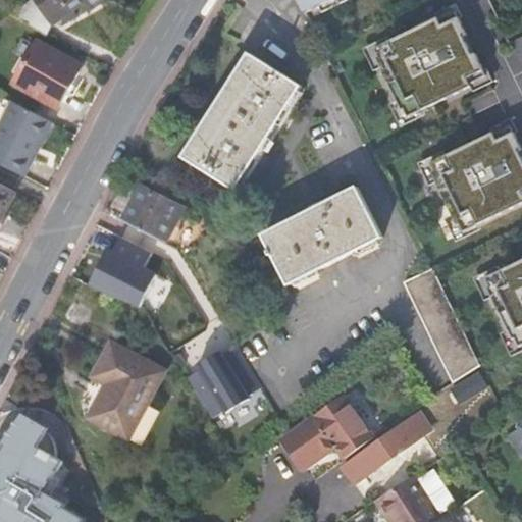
[(102,0),(34,0),(22,8),(14,0),(10,0),(0,7),(48,34),(53,23),(62,17),(66,22),(79,14),(74,8),(86,0),(89,0),(94,6),(102,0)]
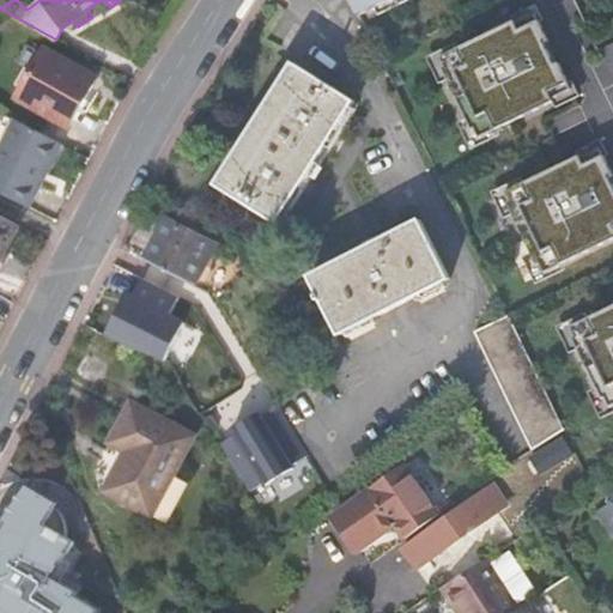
[(350,0),(358,16),(374,7),(388,0),(350,0)]
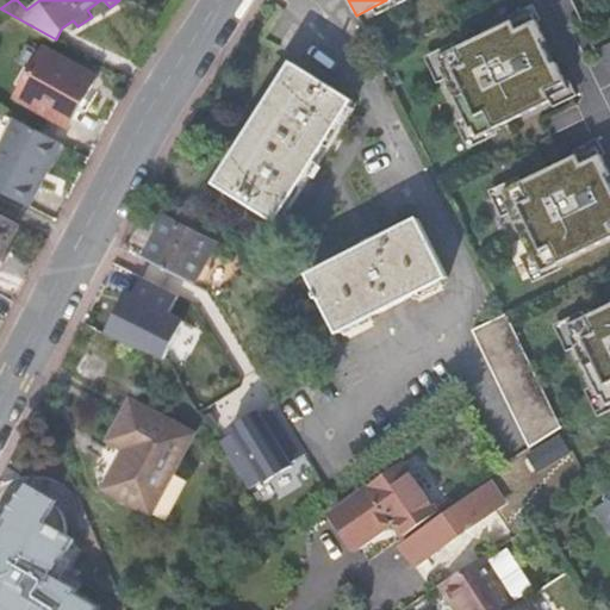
[(405,0),(404,0),(386,0),(372,7),(375,14),(405,0)]
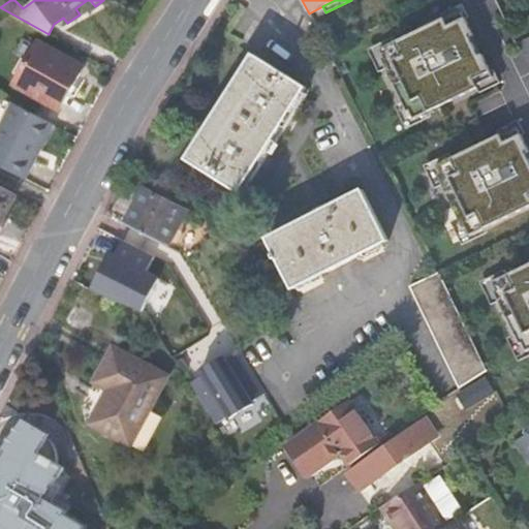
[(467,18),(461,4),(439,13),(441,19),(442,18),(443,21),(460,12),(463,19),(467,18)]
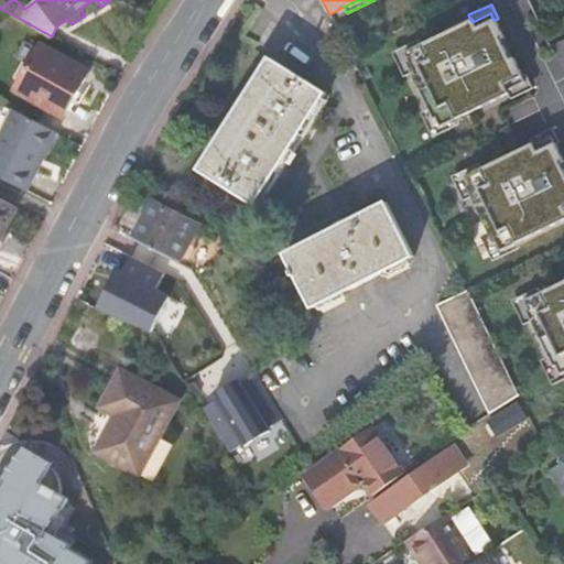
[(473,22),(472,19),(470,20),(420,44),(403,53),(408,61),(404,63),(410,73),(427,109),(432,119),(435,118),(440,127),(456,119),(507,94),(508,94),(507,91),(524,83),(521,76),(512,58),(509,60),(499,40),(502,38),(494,20),(490,13),(473,22)]
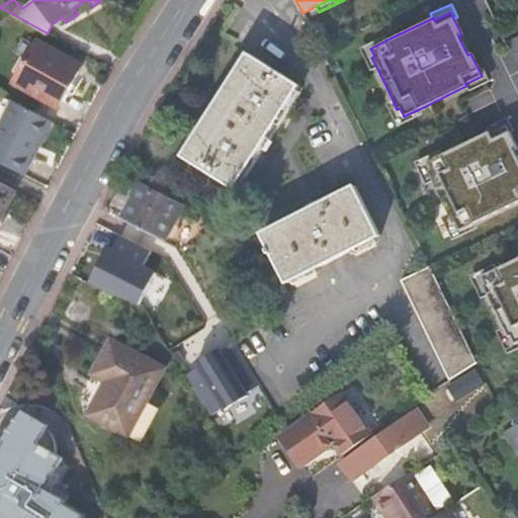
[(517,34),(506,40),(517,65),(517,34)]
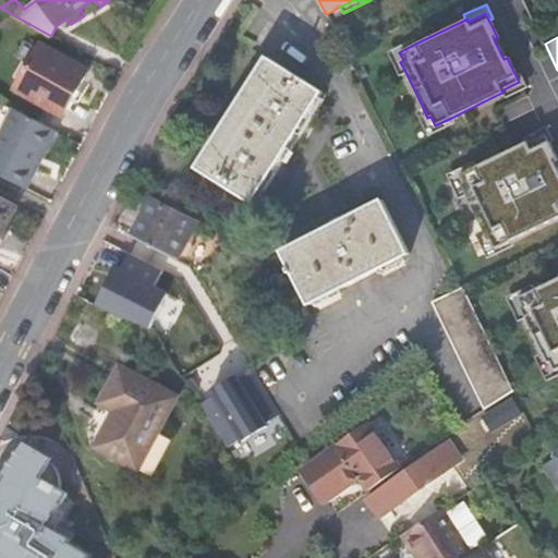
[(415,44),(413,39),(386,52),(398,76),(405,72),(400,62),(403,60),(399,52),(415,44)]
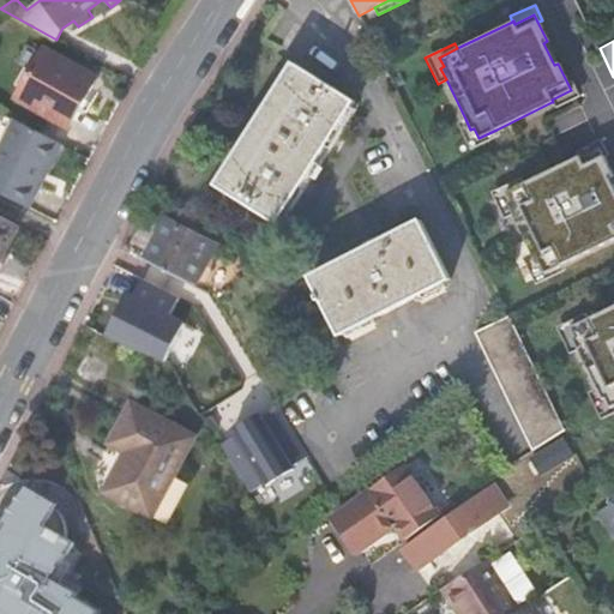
[(97,78),(92,73),(47,47),(34,71),(26,67),(18,82),(25,85),(18,97),(71,126),(97,78)]
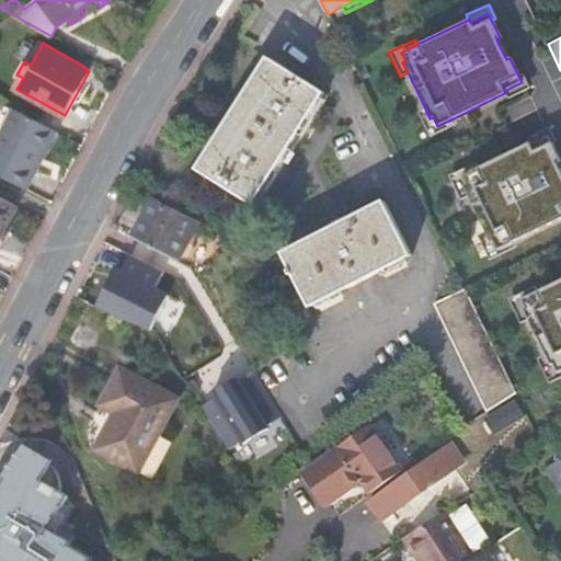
[(271,60),(268,65),(203,169),(258,203),(305,126),(324,93),(271,60)]
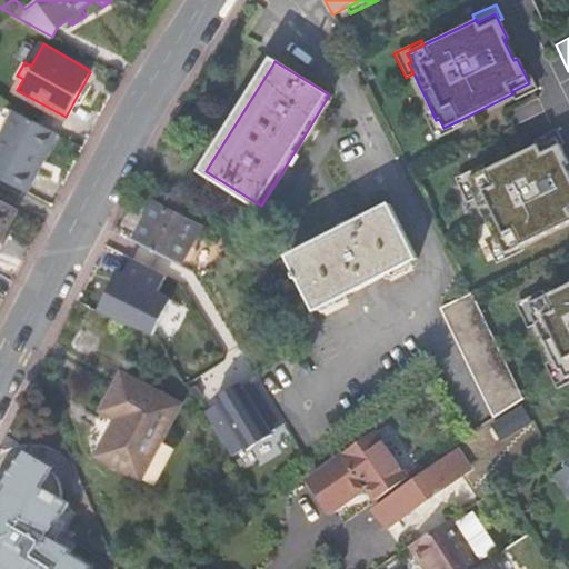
[(536,89),(529,75),(526,77),(529,83),(511,92),(512,95),(511,95),(513,100),(536,89)]
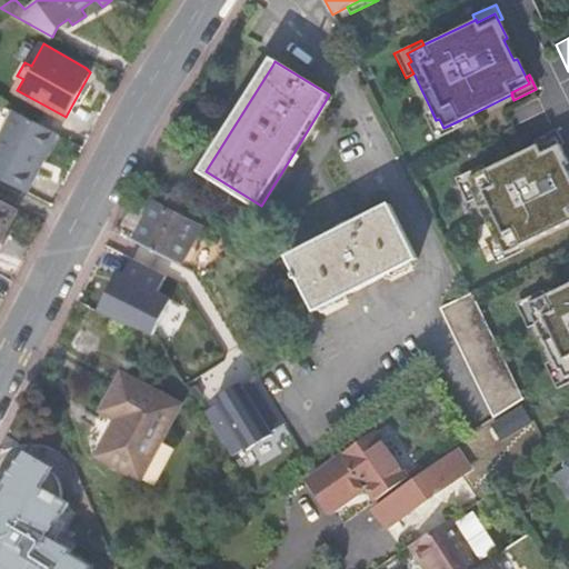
[(436,120),(431,110),(422,113),(435,138),(462,125),(460,120),(443,128),(439,119),(436,120)]
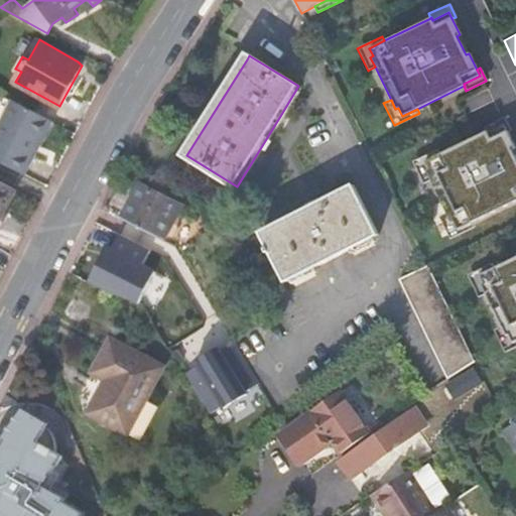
[(51,119),(16,101),(0,133),(0,160),(27,174),(39,150),(36,148),(51,119)]
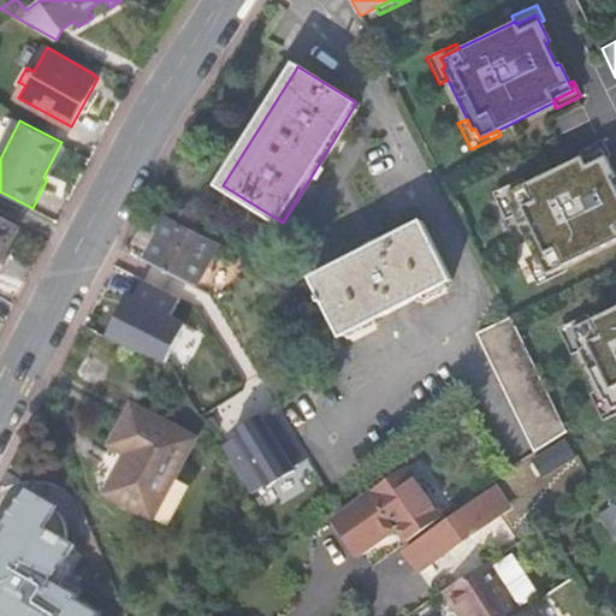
[(602,140),(578,152),(580,157),(581,157),(582,159),(602,150),(605,158),(609,155),(602,140)]
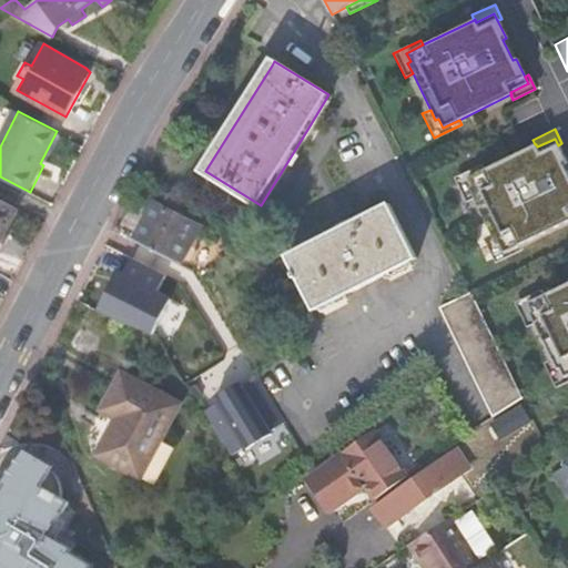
[(537,146),(536,144),(535,144),(483,170),(466,178),(470,186),(468,188),(473,199),(490,234),(496,245),(498,244),(503,253),(519,244),(567,221),(567,174),(564,164),(567,163),(558,145),(555,139),(537,146)]
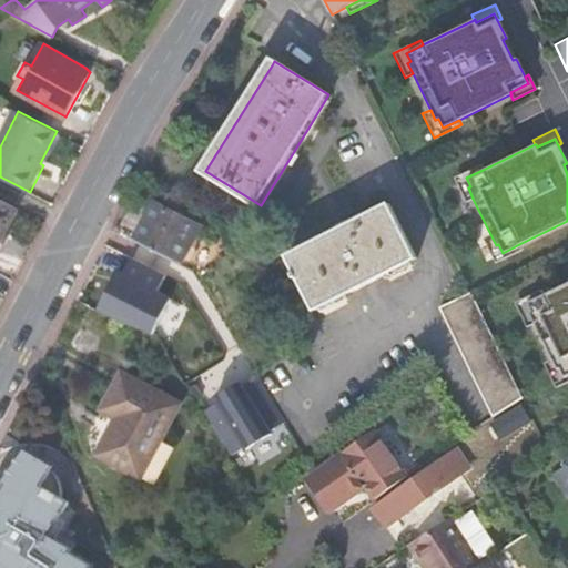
[(483,170),(480,164),(453,178),(465,202),(473,199),(468,188),(470,186),(466,178),(483,170)]
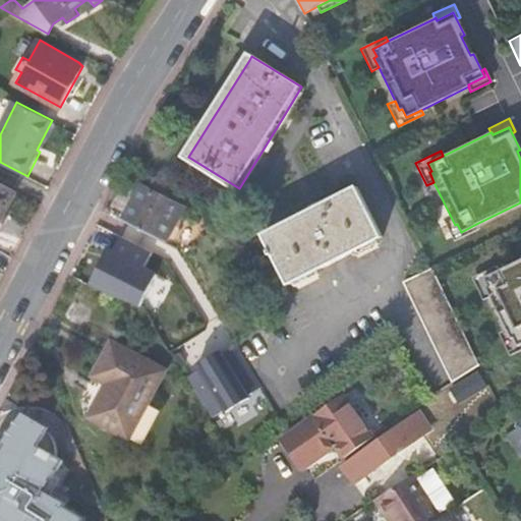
[(0,225),(18,191),(0,181),(0,225)]
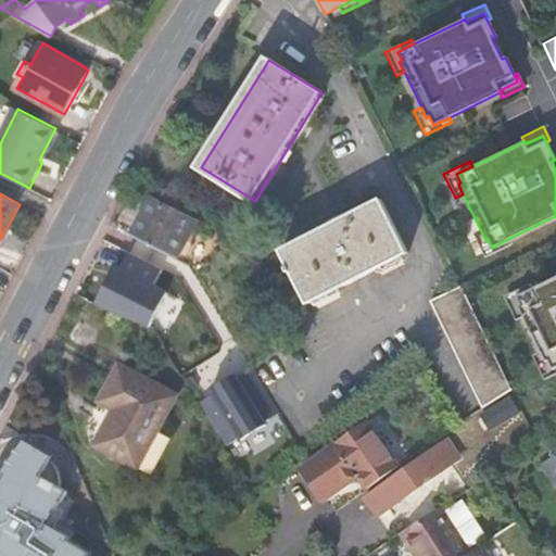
[(153,198),(134,234),(180,257),(199,223),(153,198)]
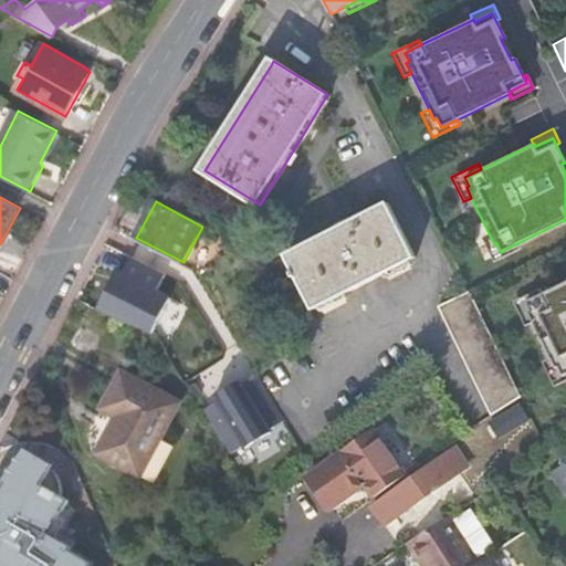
[(388,206),(289,257),(316,312),(417,260),(388,206)]
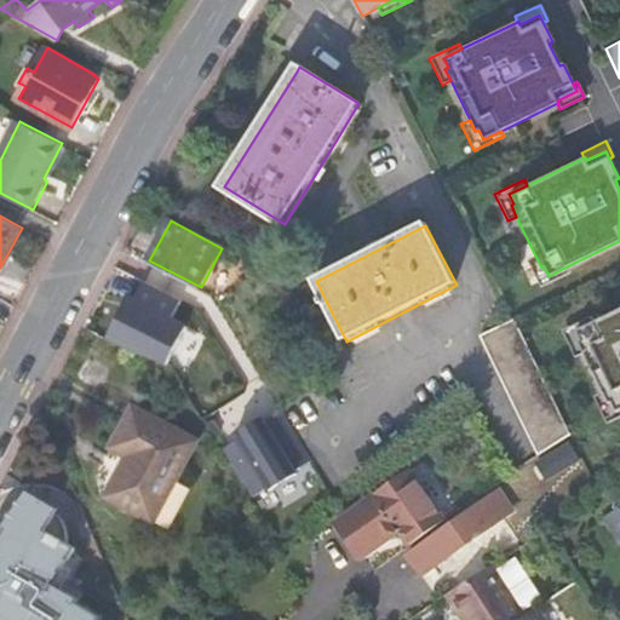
[(541,268),(535,256),(527,260),(539,287),(569,273),(567,267),(549,276),(544,267),(541,268)]
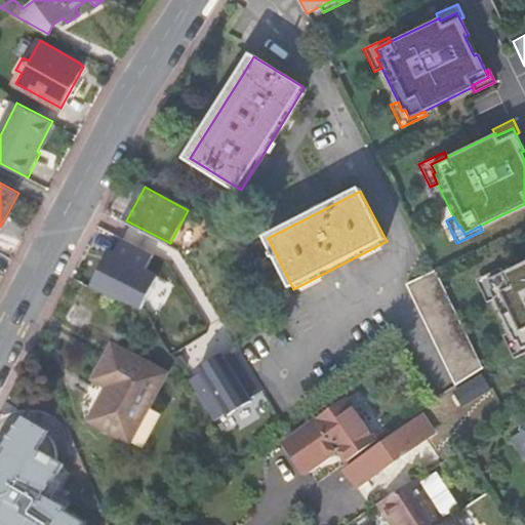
[(126,220),(90,288),(117,300),(130,274),(143,280),(145,278),(154,283),(174,245),(170,243),(126,220)]
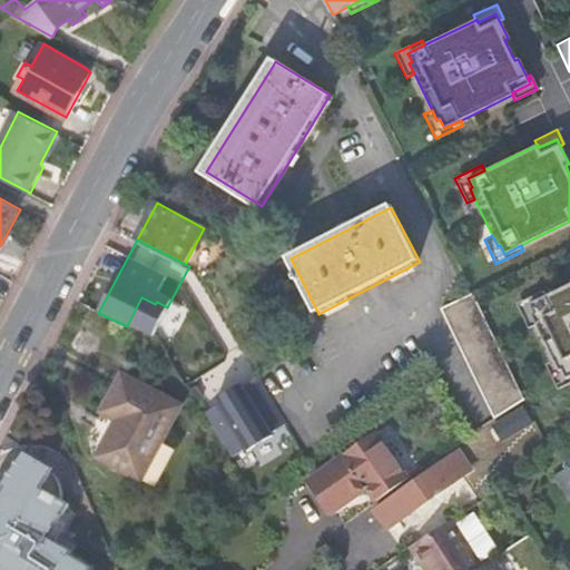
[(569,283),(546,296),(529,304),(532,313),(530,314),(536,324),(552,361),(558,371),(560,370),(564,379),(569,376),(569,283)]
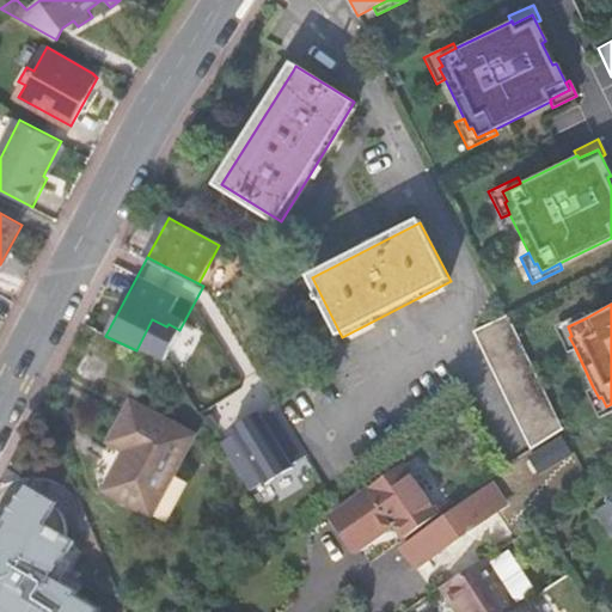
[(568,326),(586,318),(582,312),(554,326),(565,353),(575,348),(569,337),(571,336),(568,326)]
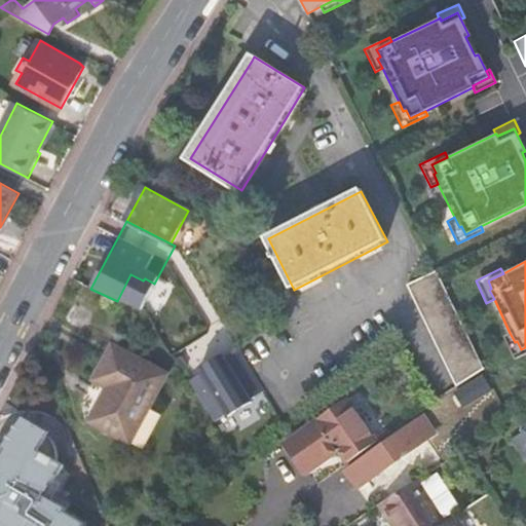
[(406,287),(455,391),(484,372),(485,371),(436,272),(406,287)]
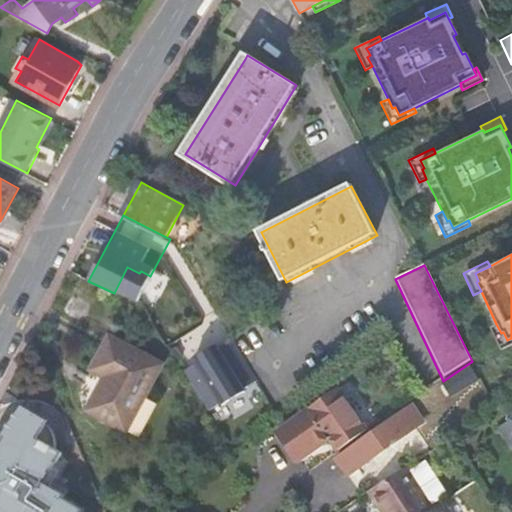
[(501,333),(496,324),(489,327),(500,349),(511,343),(511,338),(507,340),(503,332),(501,333)]
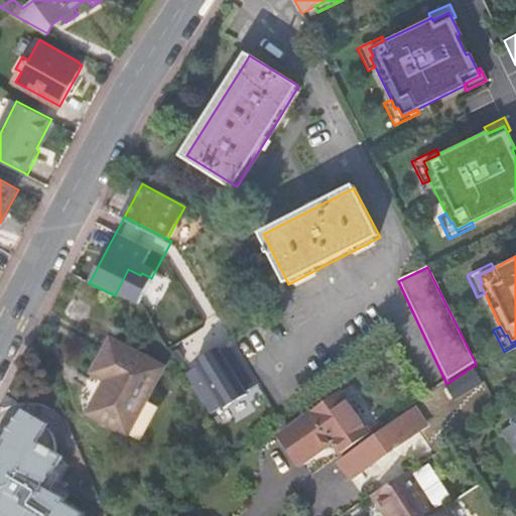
[(108,380),(90,411),(130,433),(168,367),(115,335),(94,372),(108,380)]
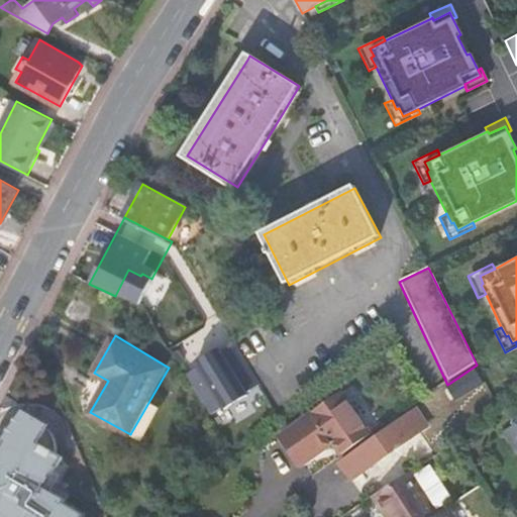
[(186,368),(212,414),(226,407),(233,419),(270,399),(255,374),(246,380),(226,345),(186,368)]
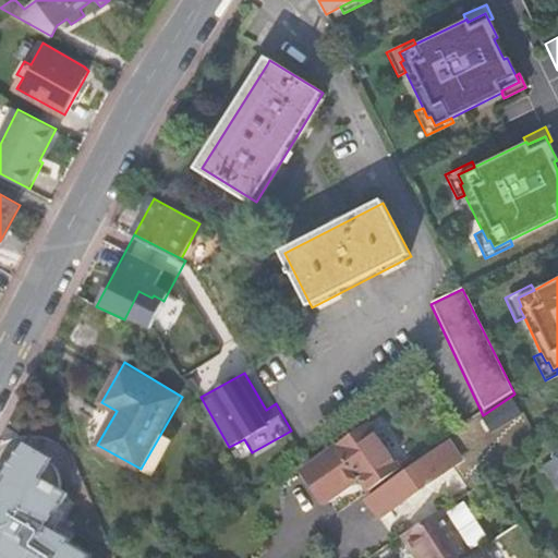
[(360,482),(368,495),(401,473),(368,428),(306,473),(329,504),(360,482)]
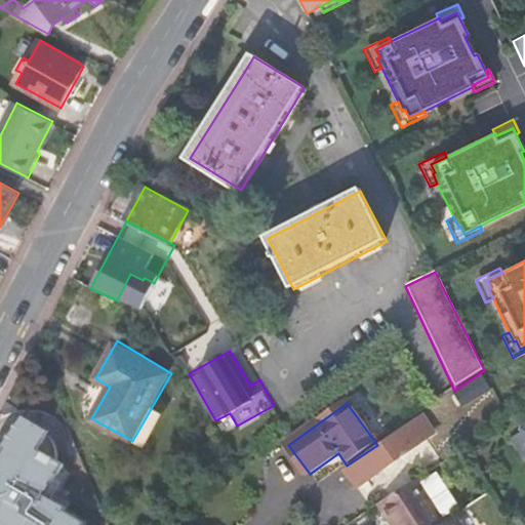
[(433,410),(348,471),(356,484),(366,477),(369,480),(443,427),(433,410)]
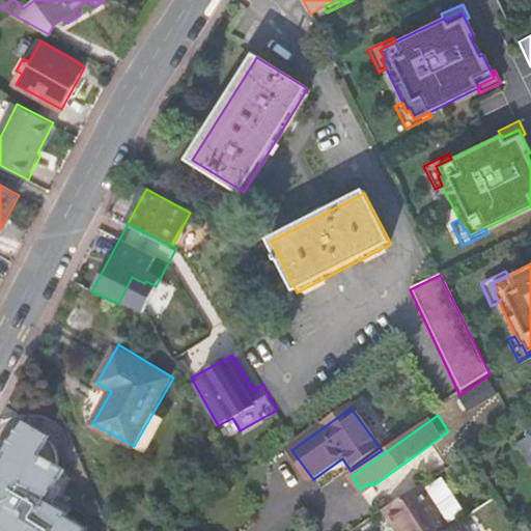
[(8,431),(0,444),(0,472),(9,478),(5,483),(22,494),(47,455),(8,431)]
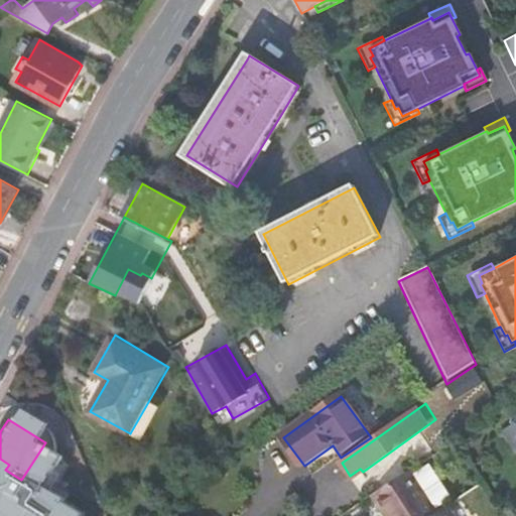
[(515,422),(504,430),(515,449),(515,422)]
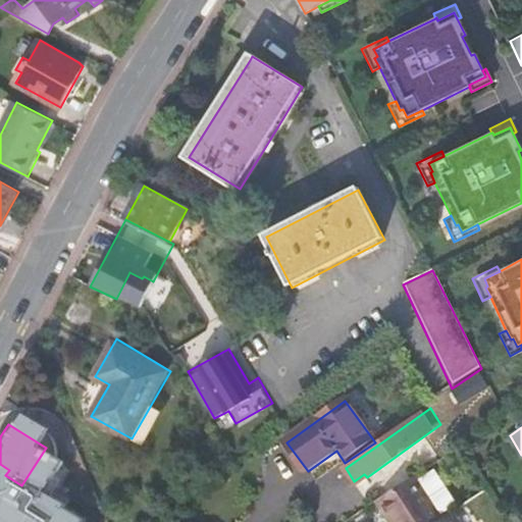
[(437,469),(423,479),(444,511),(458,502),(437,469)]
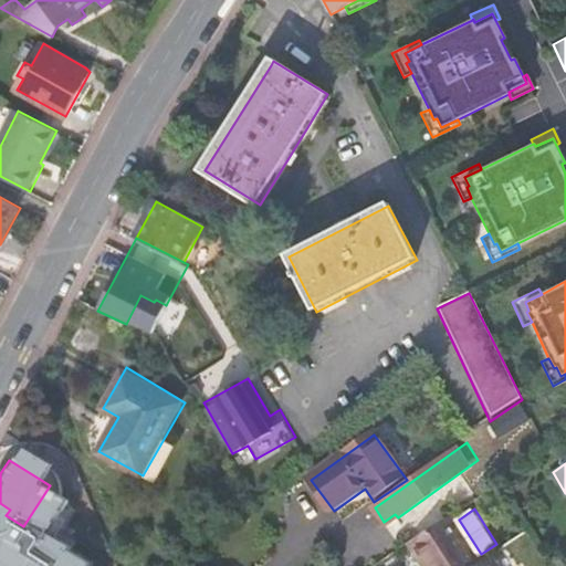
[(474,565),(446,520),(407,545),(419,565),(474,565)]
